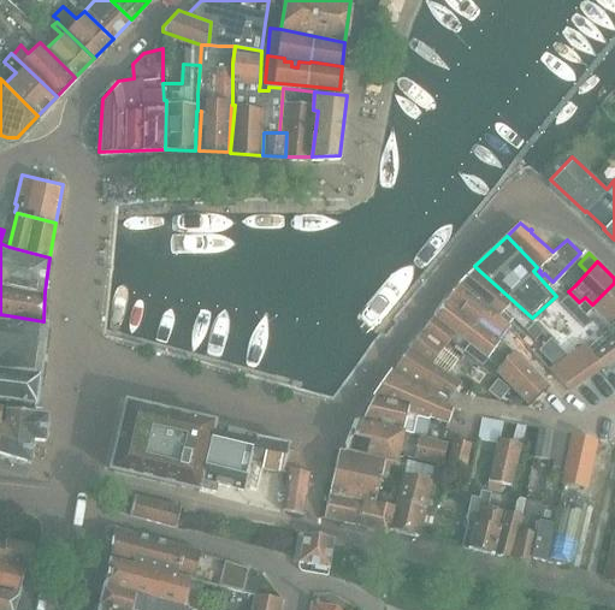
[(506,307),(525,326),(534,335),(543,327),(532,318),(474,266),(460,280),(498,312),(501,311),(506,307)]
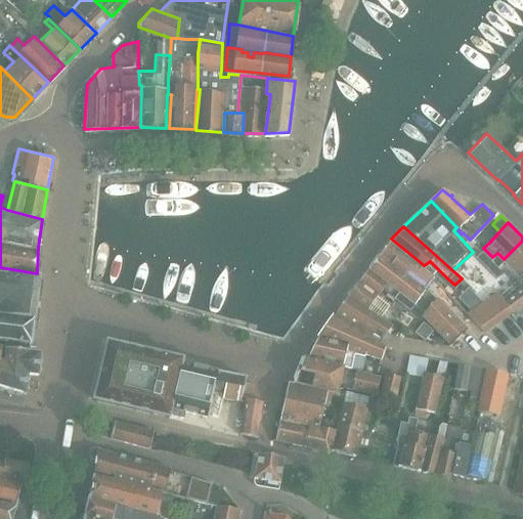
[(435,274),(426,264),(424,265),(391,239),(389,240),(380,252),(425,286),(435,274)]
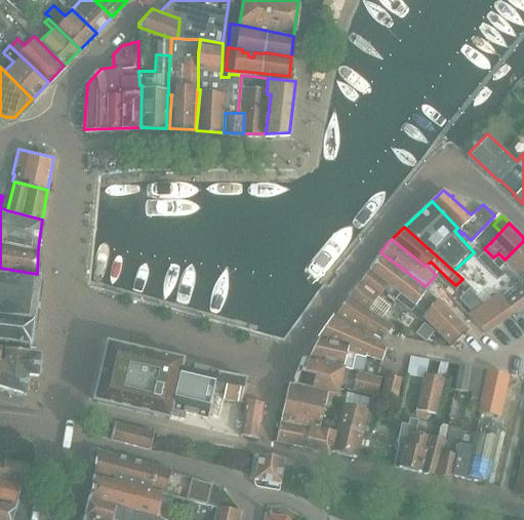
[(510,264),(522,275),(523,273),(523,241),(505,260),(499,265),(505,269),(510,264)]
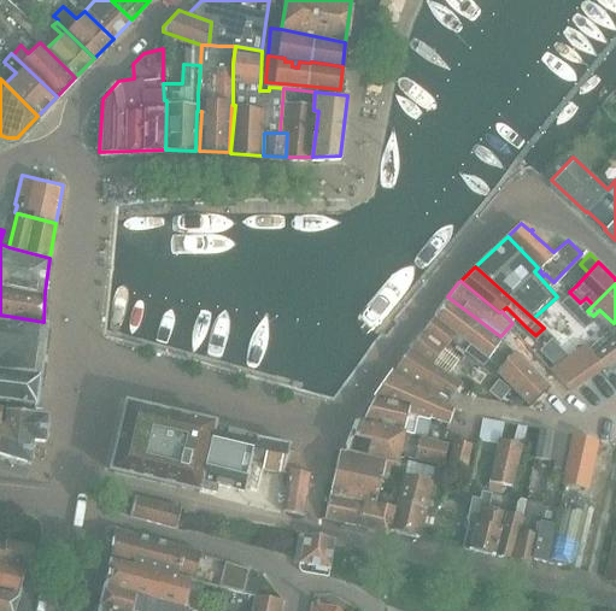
[(587,324),(593,318),(594,317),(593,316),(587,311),(580,303),(569,292),(562,299),(587,324)]
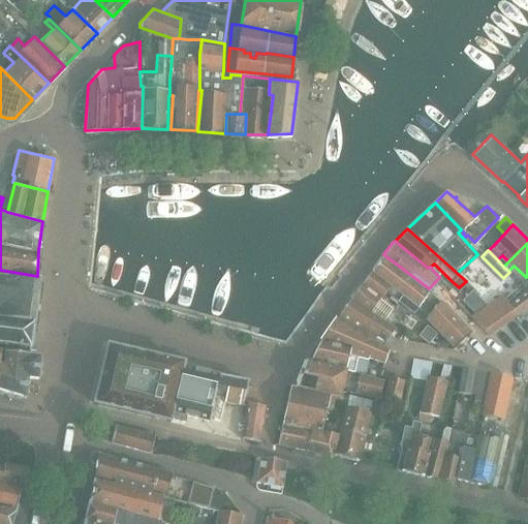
[(420,304),(427,308),(430,311),(440,300),(432,291),(429,288),(383,254),(373,268),(403,293),(418,305),(420,304)]
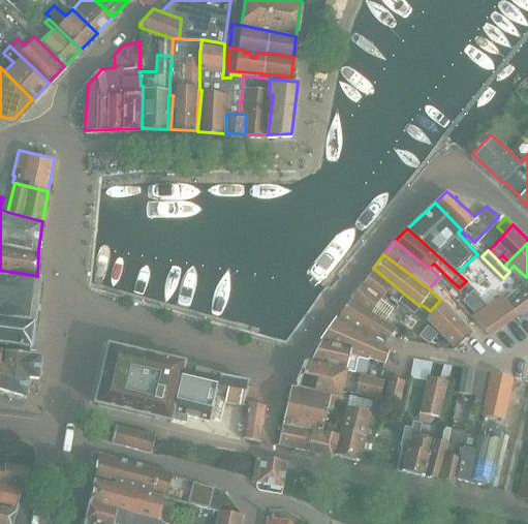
[(390,295),(398,300),(403,293),(373,268),(363,282),(383,296),(387,290),(392,293),(390,295)]
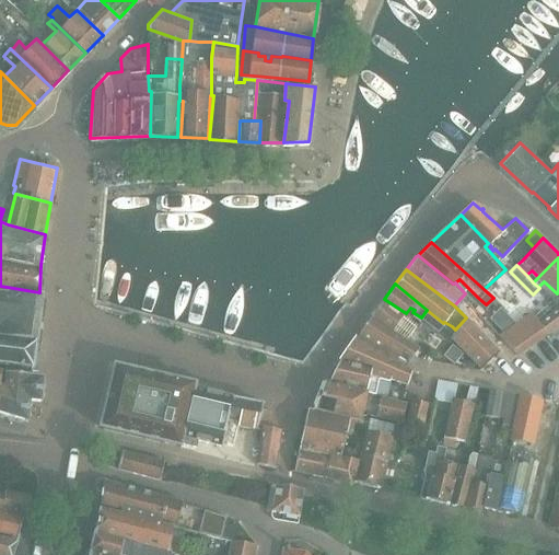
[(0,334),(36,339),(41,296),(0,289),(0,334)]
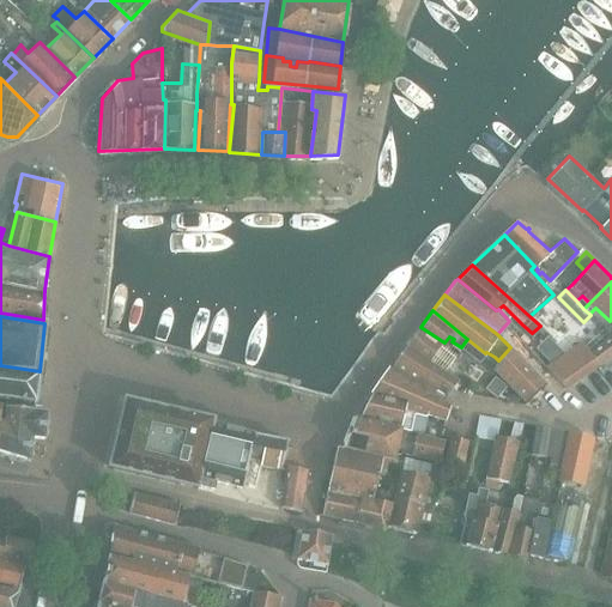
[(420,327),(408,343),(447,368),(456,353),(443,344),(444,343),(420,327)]
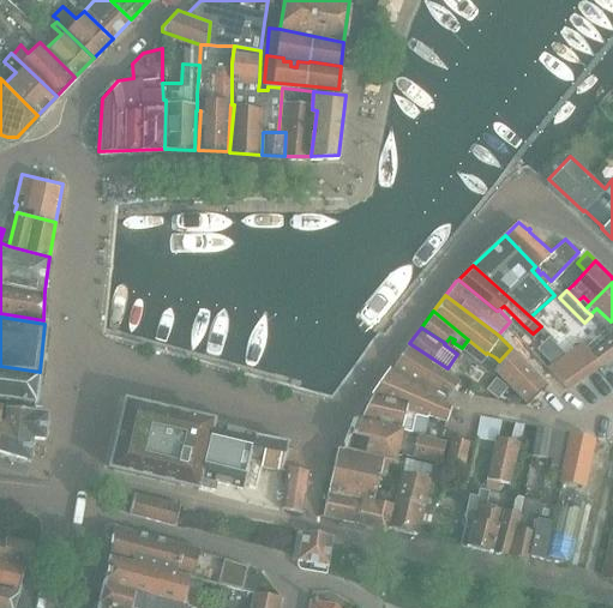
[(590,341),(587,343),(601,362),(612,354),(612,332),(595,347),(590,341)]
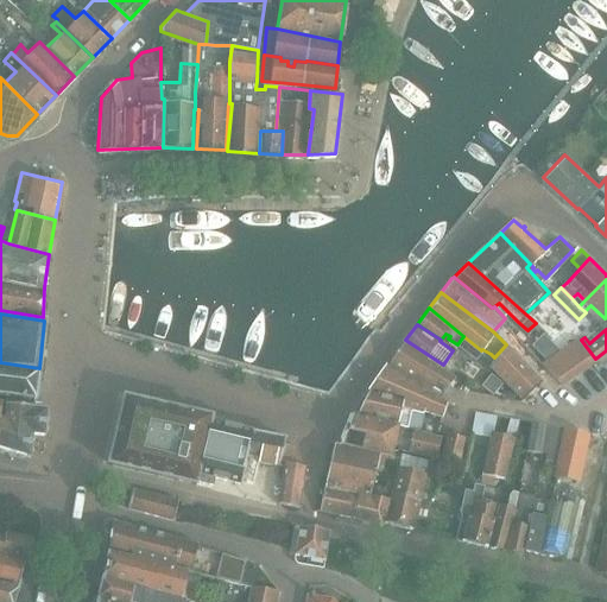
[(532,342),(539,350),(551,338),(544,331),(532,342)]
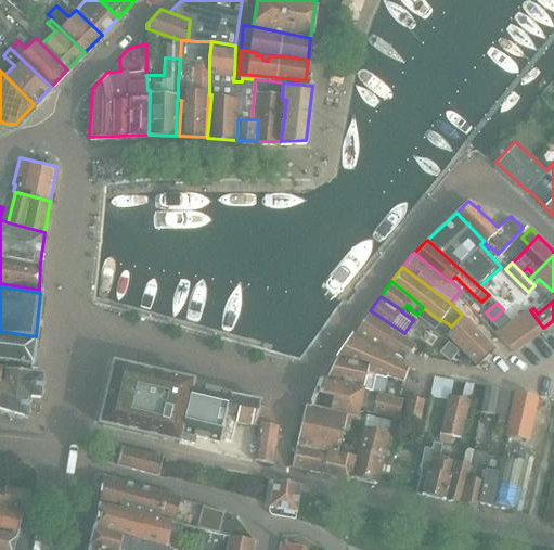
[(499,328),(517,346),(543,328),(530,310),(527,307),(512,318),(499,328)]
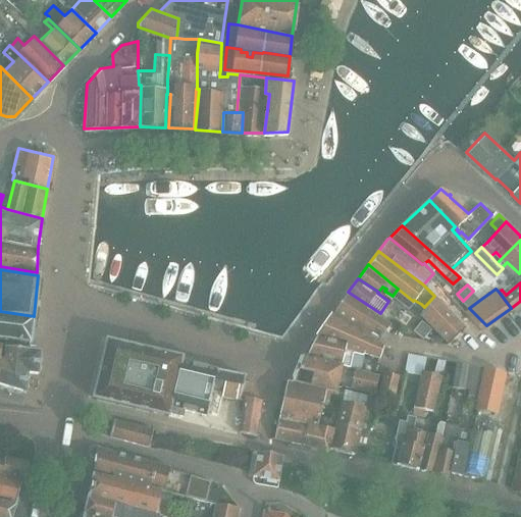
[(463,301),(469,308),(481,299),(473,291),(463,301)]
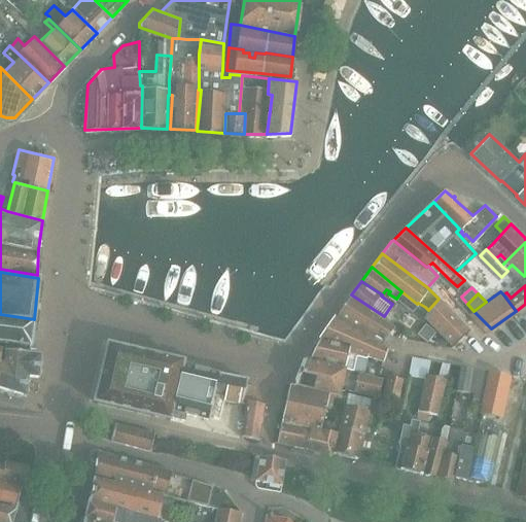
[(339,312),(383,341),(395,323),(384,316),(351,294),(339,312)]
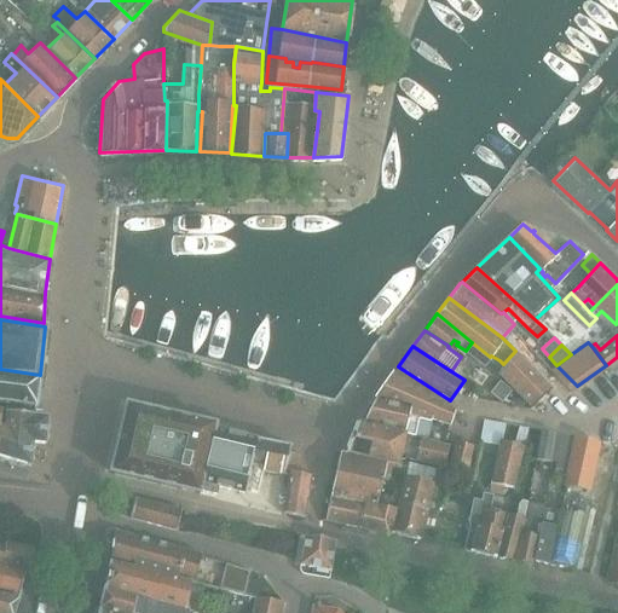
[(515,351),(503,364),(500,369),(532,403),(550,387),(515,351)]
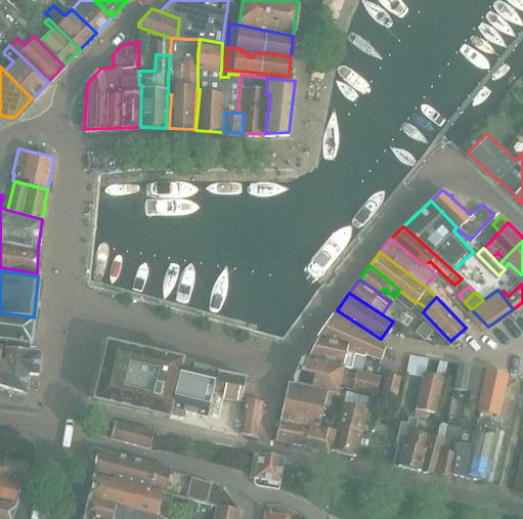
[(0,344),(30,349),(34,317),(0,312),(0,344)]
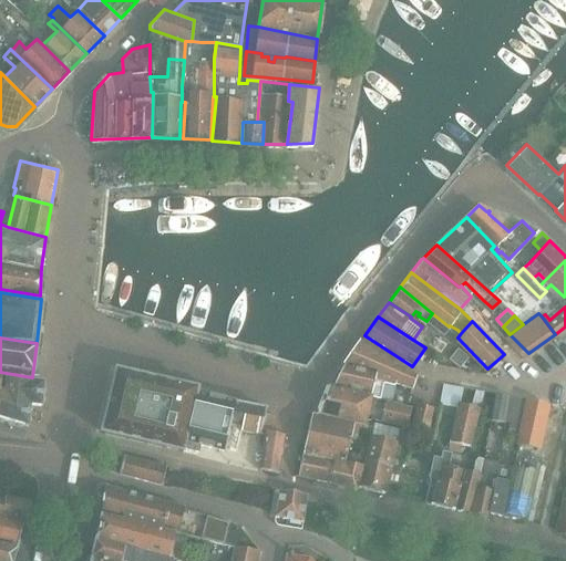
[(415,372),(362,339),(346,360),(378,366),(376,375),(384,376),(395,378),(411,385),(415,372)]
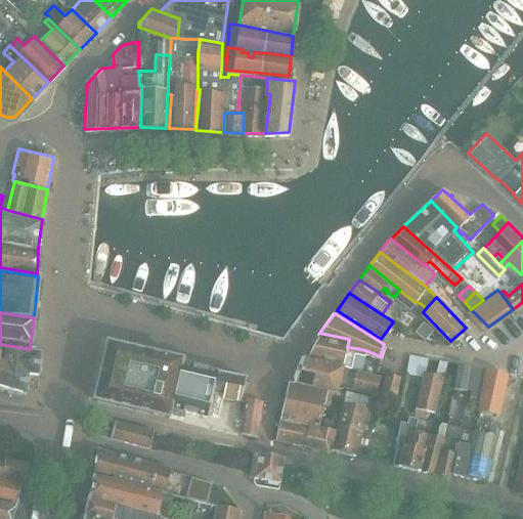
[(423,318),(416,328),(425,336),(433,326),(423,318)]
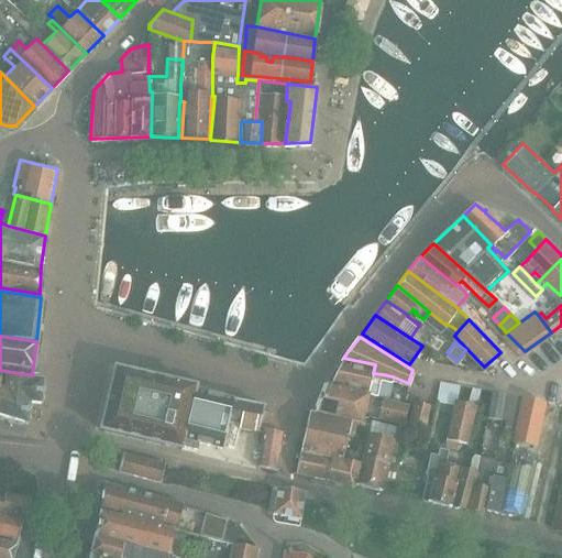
[(341,361),(330,381),(370,390),(378,392),(382,374),(373,373),(375,364),(343,358),(341,361)]
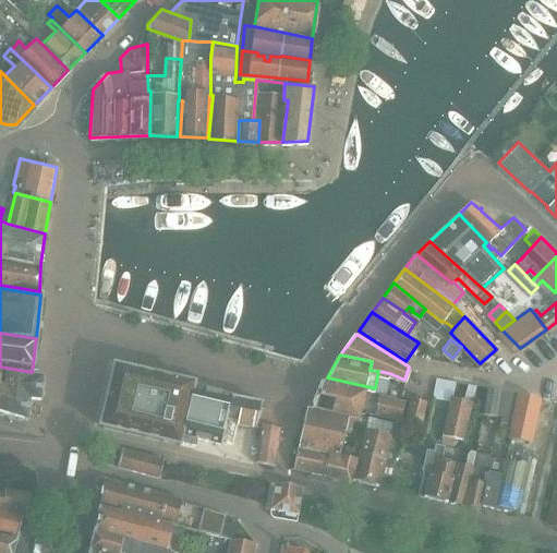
[(180,442),(181,437),(194,382),(116,364),(101,423),(180,442)]
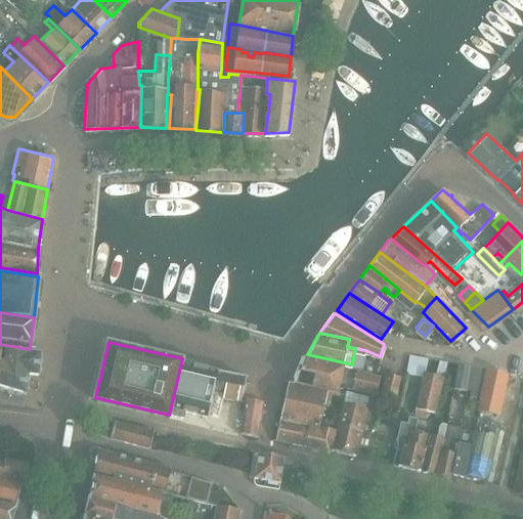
[(30,350),(30,349),(0,344),(0,383),(26,391),(28,372),(39,373),(41,352),(30,350)]
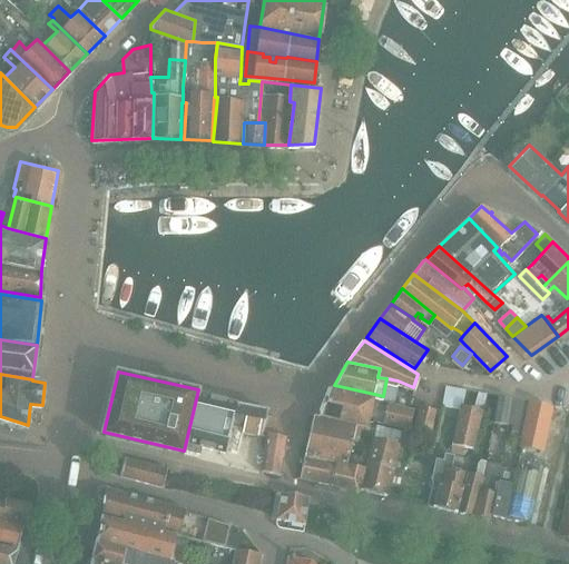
[(473,446),(482,407),(488,392),(478,389),(473,405),(463,403),(467,387),(447,383),(443,402),(461,405),(452,442),(473,446)]
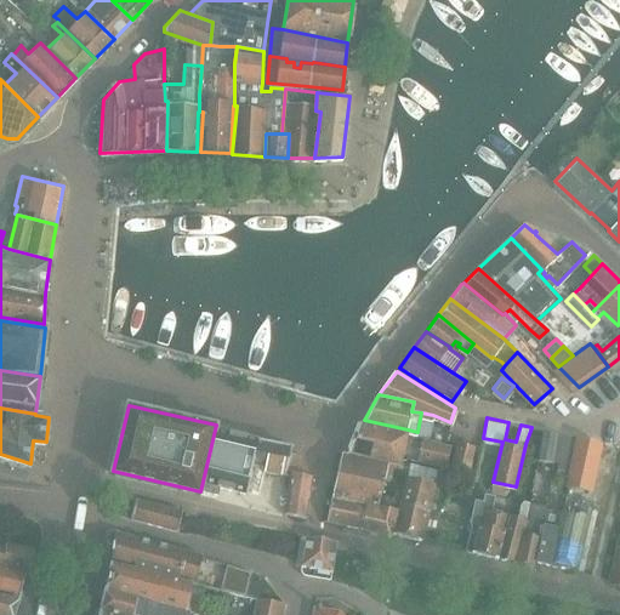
[(408,430),(364,420),(360,420),(347,450),(396,459),(402,459),(408,430)]
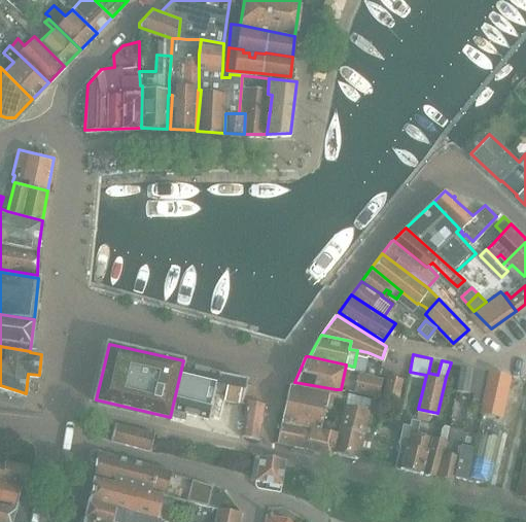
[(213,399),(214,393),(218,373),(194,367),(195,363),(183,360),(171,413),(185,416),(186,411),(208,416),(209,414),(215,415),(218,401),(213,399)]
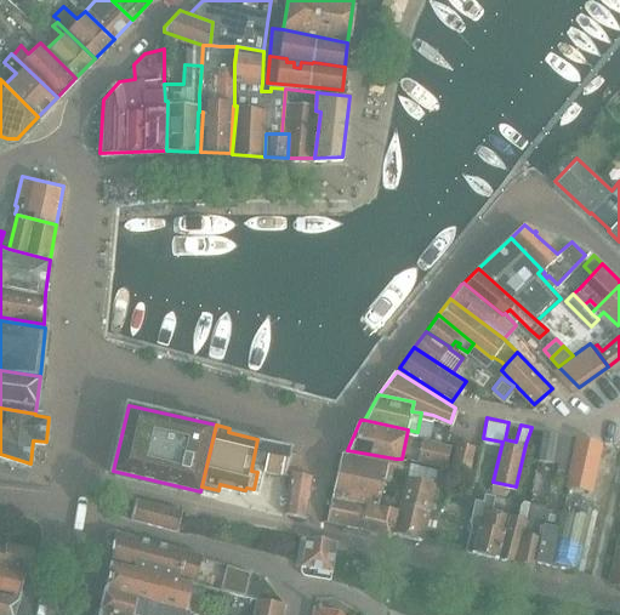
[(561,432),(542,430),(538,457),(555,461),(561,432)]
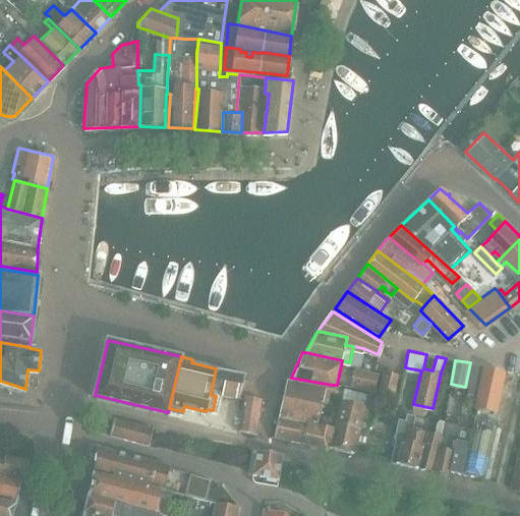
[(470,362),(465,387),(468,387),(467,390),(478,393),(478,392),(484,366),(470,362)]
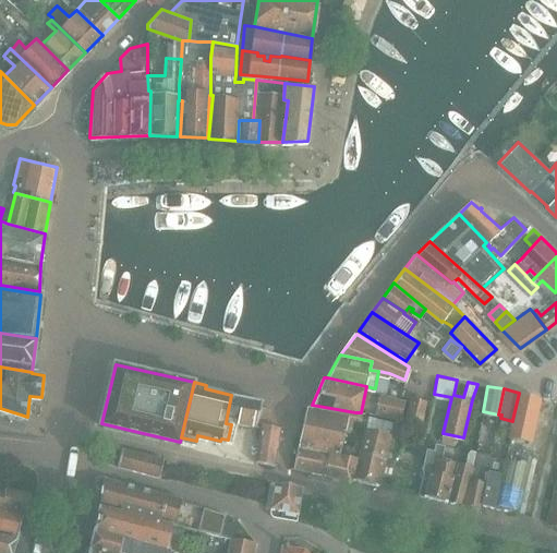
[(400,417),(404,398),(380,392),(376,411),(400,417)]
